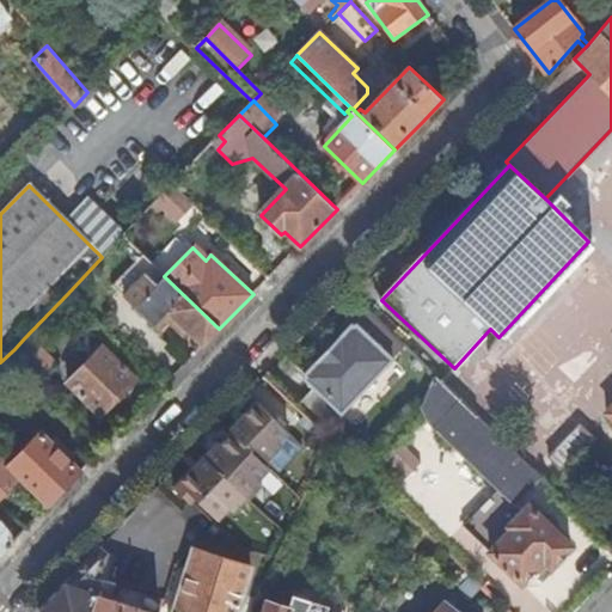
[(203,347),(219,329),(173,286),(144,257),(114,288),(155,329),(170,314),(203,347)]
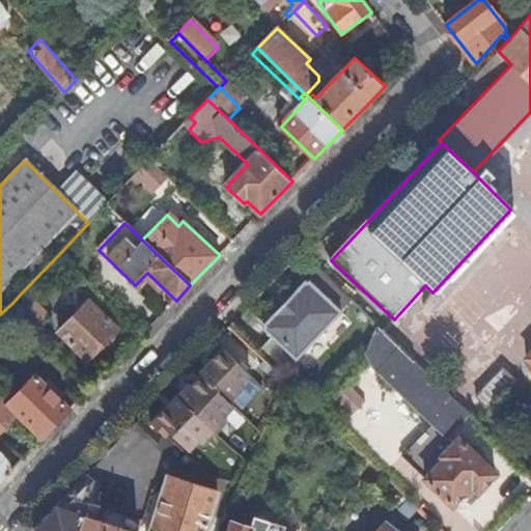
[(263,330),(272,337),(296,360),(340,312),(308,282),(307,283),(305,282),(289,298),(295,304),(285,314),(279,309),(263,326),(266,328),(263,330)]
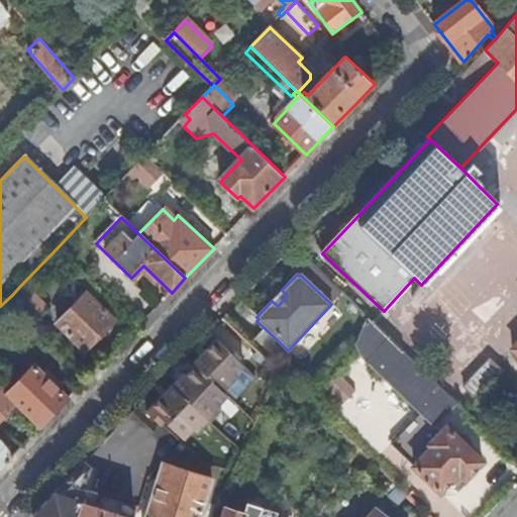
[(12,295),(35,317),(43,308),(20,286),(12,295)]
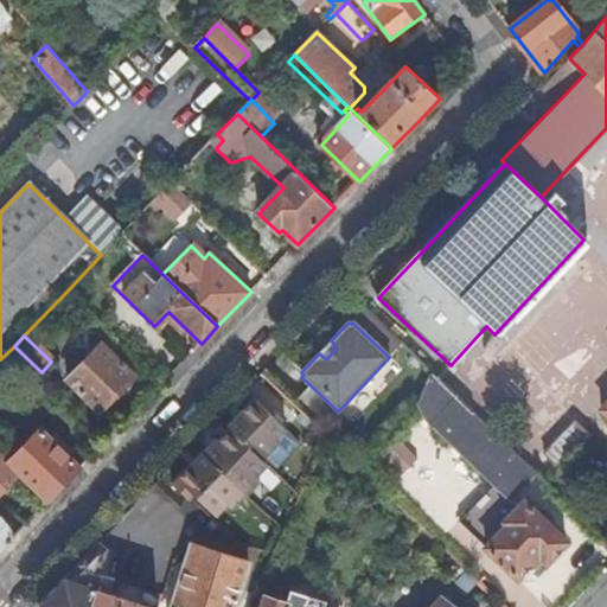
[(331,340),(319,353),(326,359),(337,347),(331,340)]
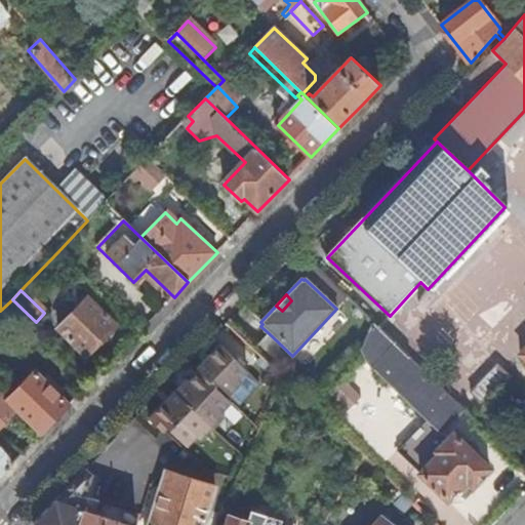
[(116,325),(87,298),(57,329),(87,356),(116,325)]
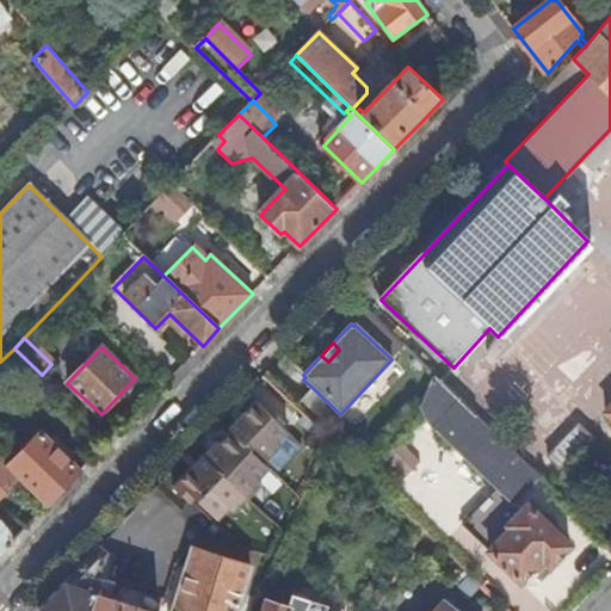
[(512,503),(538,475),(434,375),(420,403),(430,423),(512,503)]
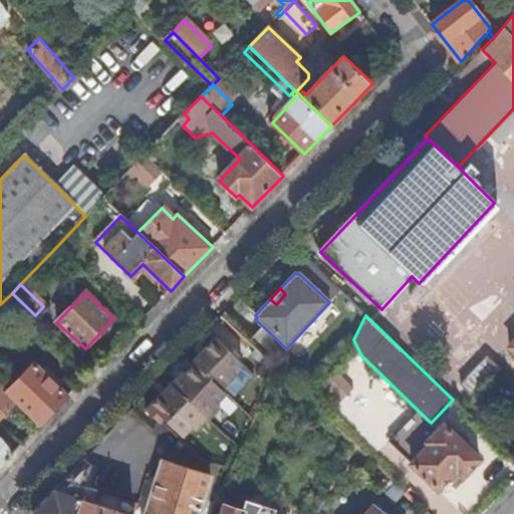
[(248,341),(271,364),(286,348),(263,326),(248,341)]
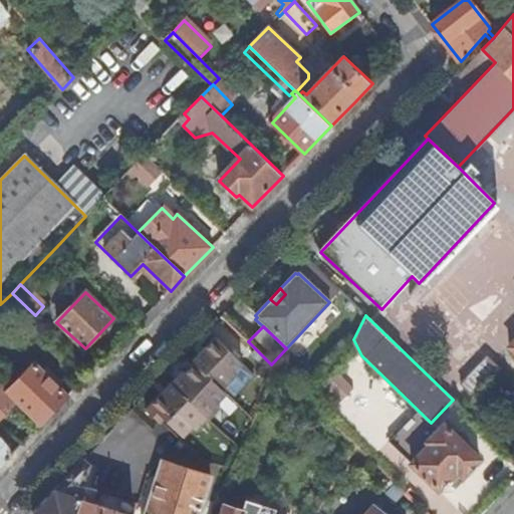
[(472,395),(497,366),(488,357),(462,386),(472,395)]
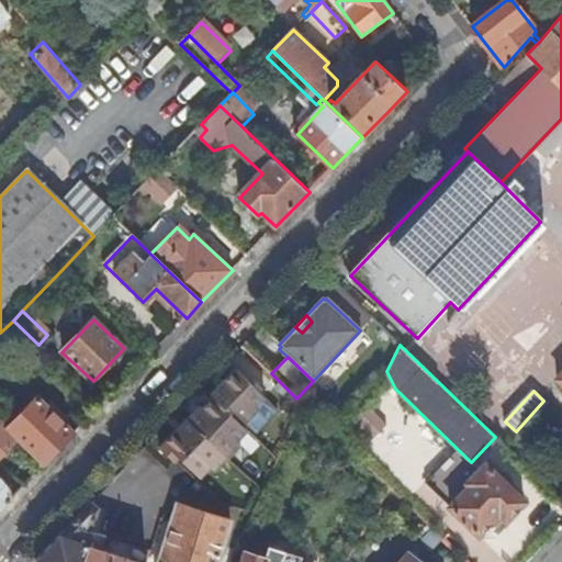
[(45,465),(75,434),(37,397),(8,427),(0,419),(0,510),(6,506),(15,495),(2,479),(0,478),(0,457),(18,439),(45,465)]
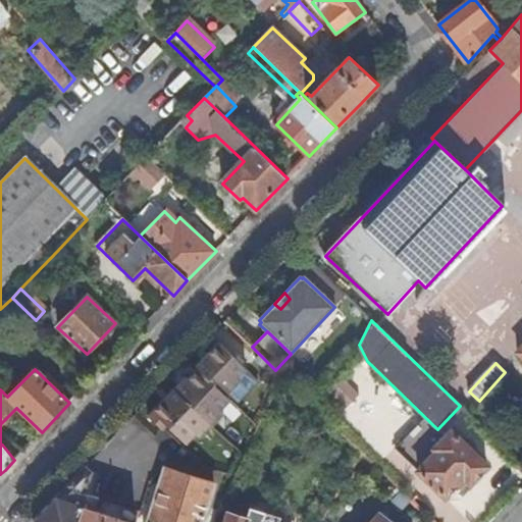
[(341,374),(319,395),(338,414),(360,394),(341,374)]
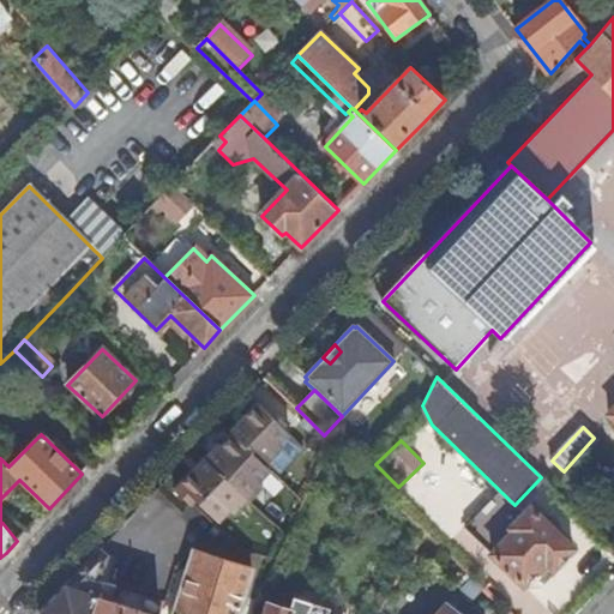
[(199,446),(187,459),(204,474),(210,457),(199,446)]
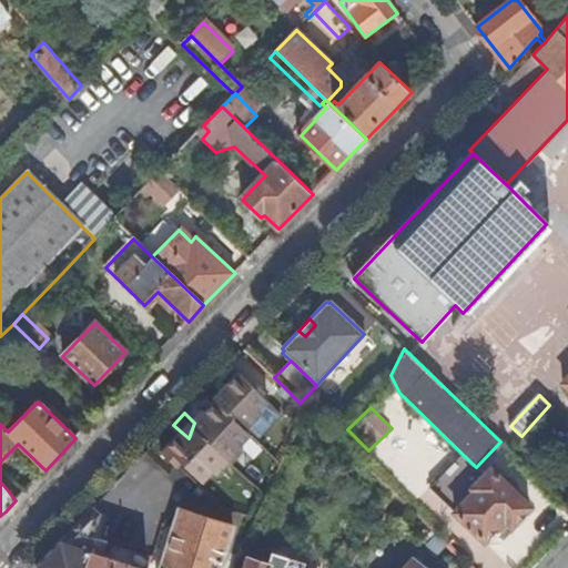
[(511,527),(530,508),(490,470),(473,488),(470,486),(464,493),(469,498),(455,513),(484,541),(505,520),(511,527)]
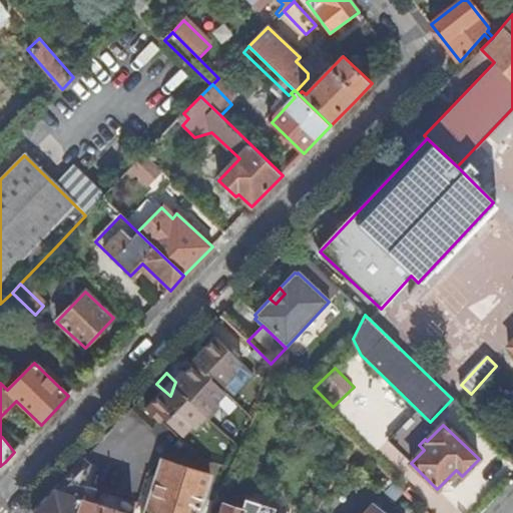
[(198,512),(210,477),(161,462),(145,512),(198,512)]
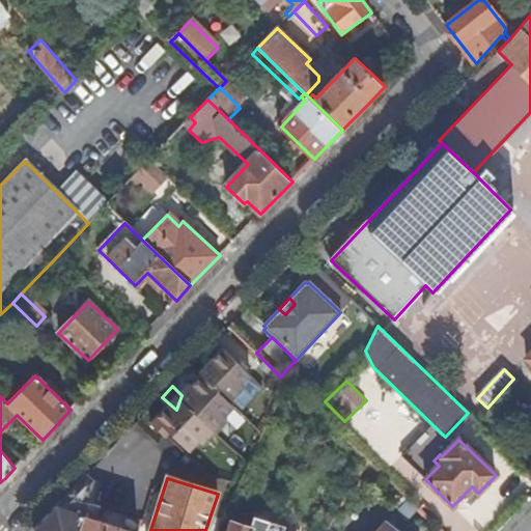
[(299,493),(289,487),(281,502),(291,507),(299,493)]
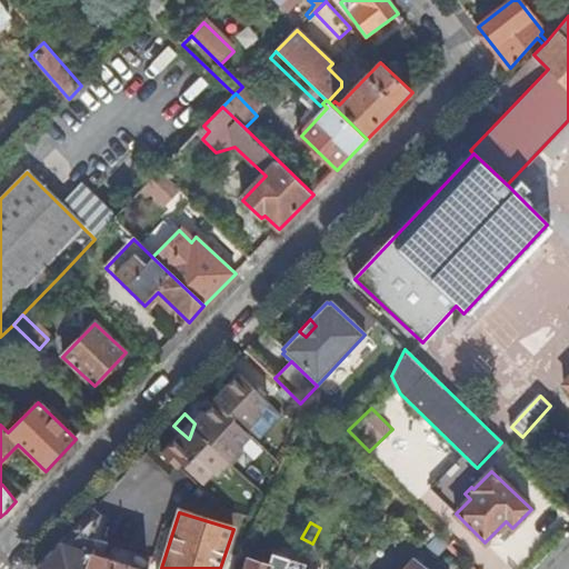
[(131,566),(140,568),(148,568),(161,528),(143,523),(131,566)]
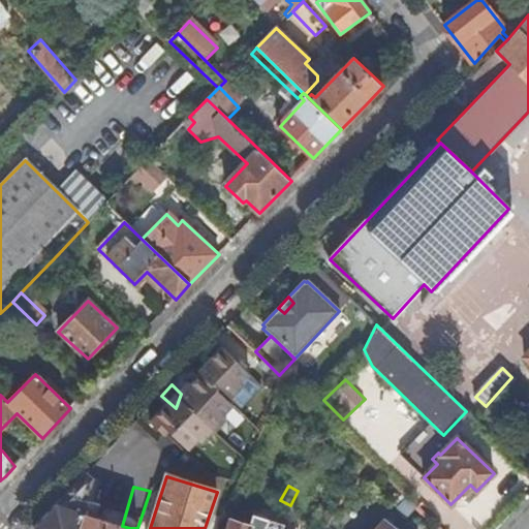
[(79,528),(130,528),(122,526),(100,520),(101,517),(97,516),(96,519),(83,515),(79,528)]
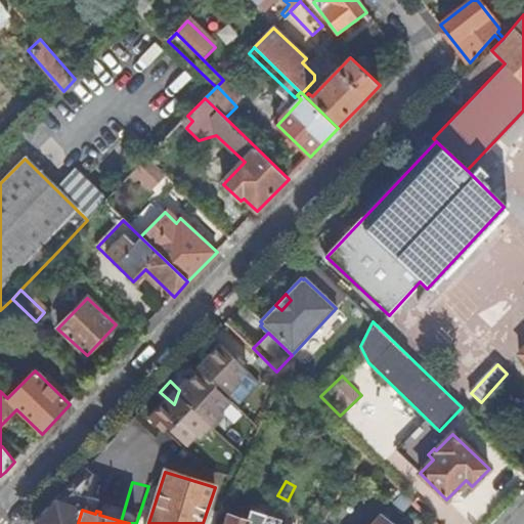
[(226,523),(262,523),(266,516),(251,511),(247,523),(229,517),(226,523)]
